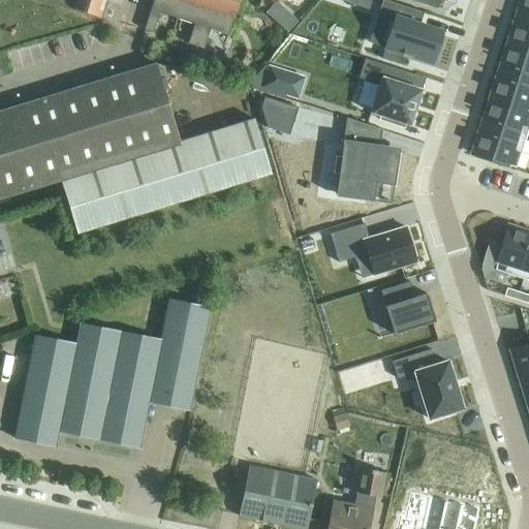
[(103,0),(42,0),(100,19),(105,1),(103,0)]
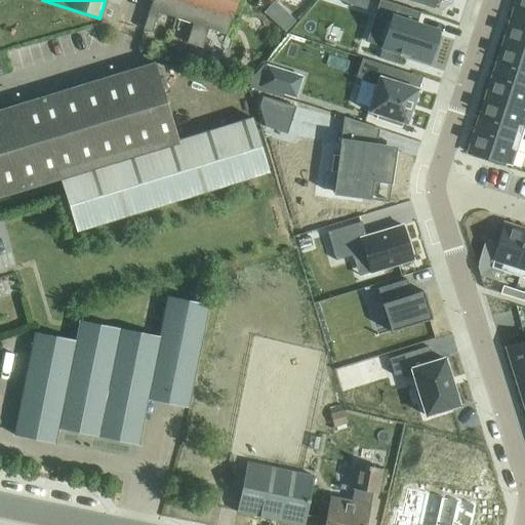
[(158,13),(175,18),(180,0),(152,0),(143,30),(152,33),(158,13)]
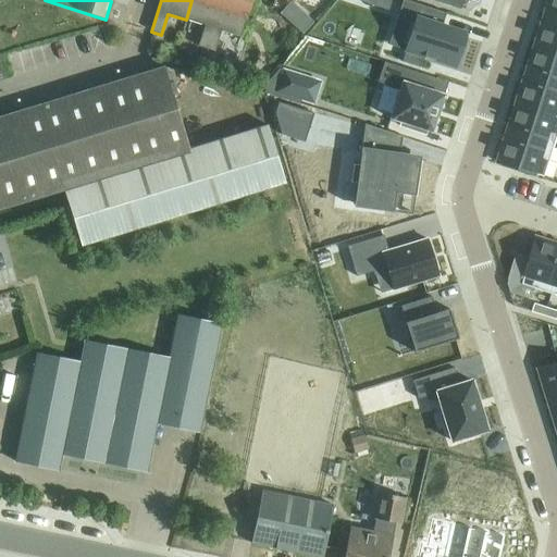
[(221,0),(192,0),(186,20),(205,26),(198,47),(206,49),(221,0)]
